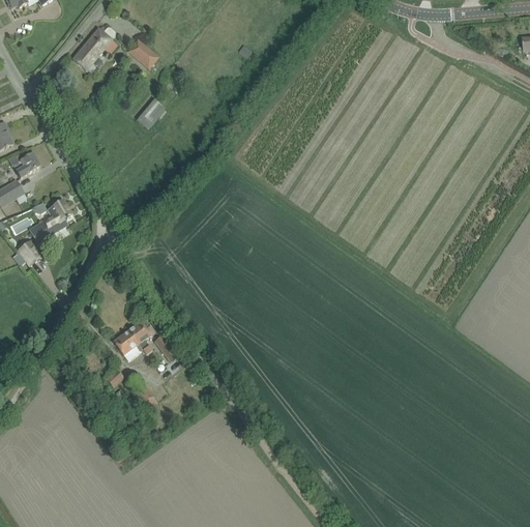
[(116,32),(115,31),(110,27),(109,27),(107,27),(102,31),(98,28),(74,59),(86,69),(87,68),(88,69),(91,70),(94,70),(95,68),(95,67),(95,65),(92,62),(104,49),(109,54),(117,44),(111,38),(115,34),(116,32)]
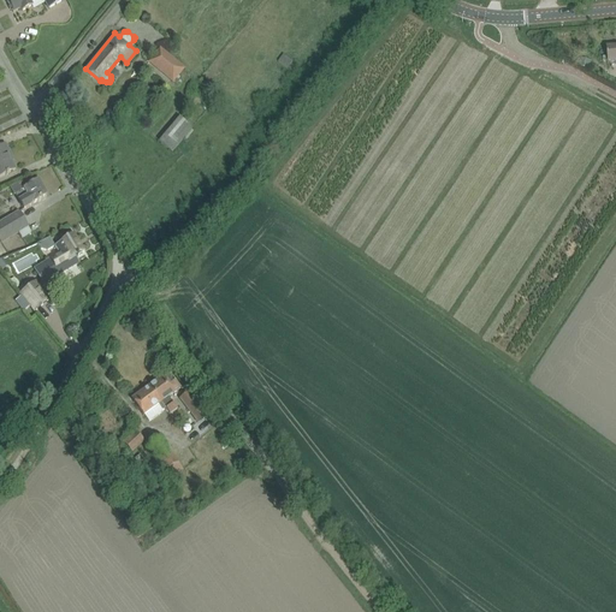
[(148,60),(171,79),(184,65),(160,46),(148,60)]
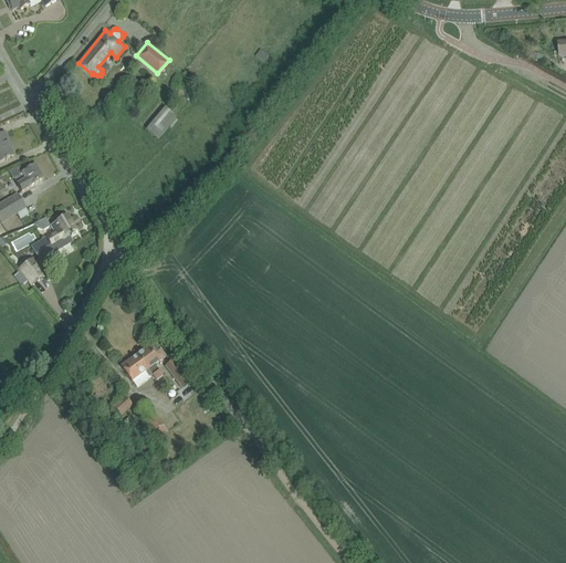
[(165,104),(146,127),(159,137),(177,114),(165,104)]
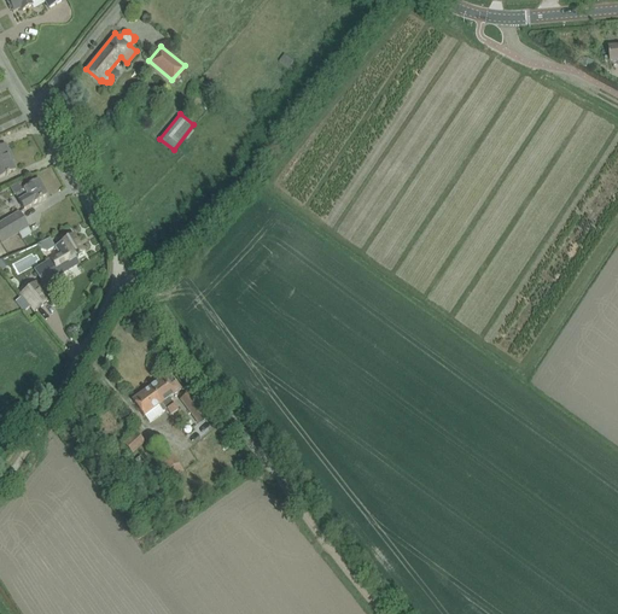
[(0,174),(6,173),(9,171),(16,168),(11,158),(10,158),(7,153),(11,152),(6,141),(0,144),(0,174)]
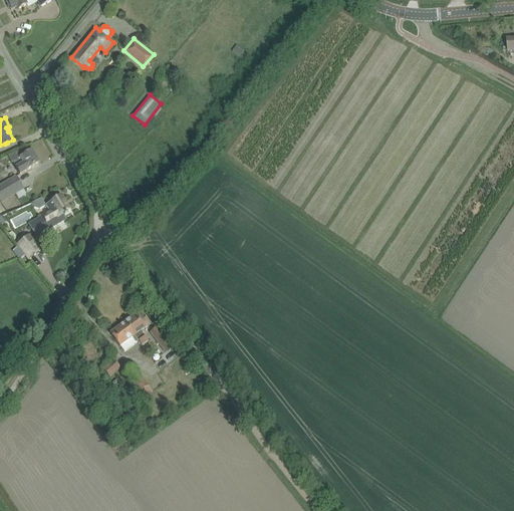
[(16,166),(20,172),(27,168),(39,161),(31,148),(24,153),(21,148),(17,151),(17,149),(8,154),(12,161),(16,158),(19,164),(16,166)]
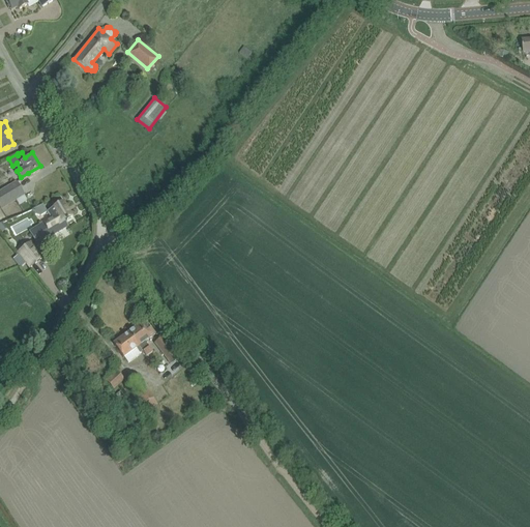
[(0,204),(1,206),(16,197),(24,193),(16,179),(0,188),(0,204)]
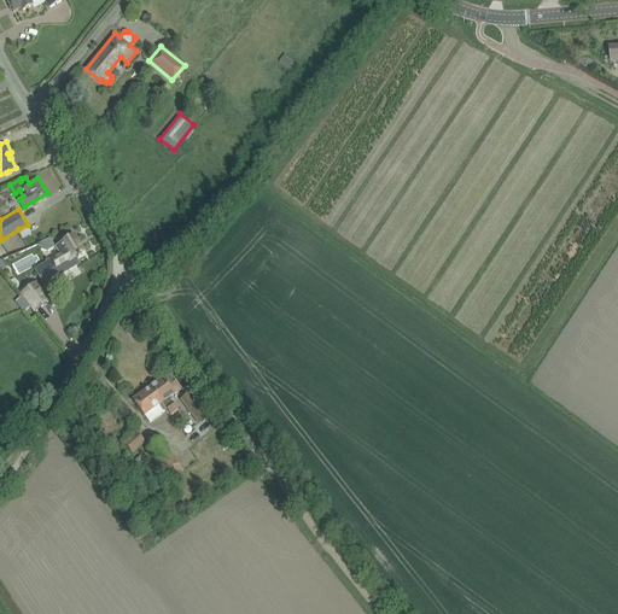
[(74,233),(54,244),(59,251),(34,267),(44,282),(80,261),(77,256),(79,255),(77,253),(83,250),(74,233)]
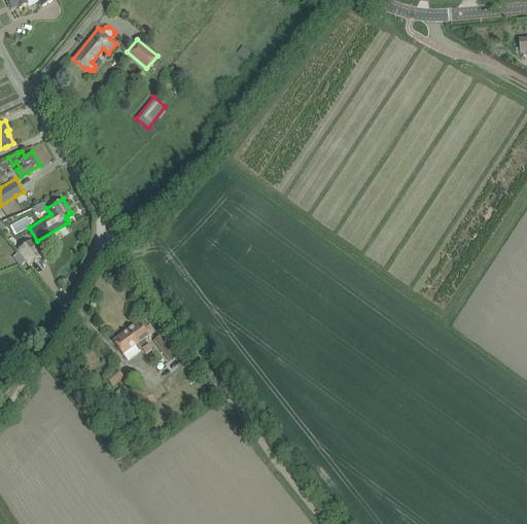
[(18,248),(30,264),(42,254),(30,239),(18,248)]
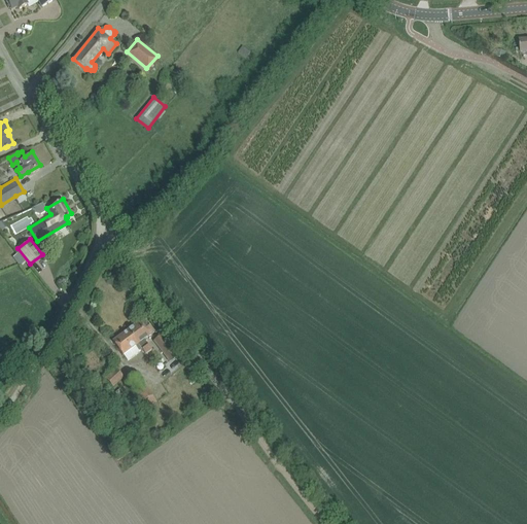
[(142,346),(141,347),(145,352),(151,348),(144,338),(154,329),(149,322),(144,326),(139,319),(127,328),(137,342),(138,342),(142,346)]
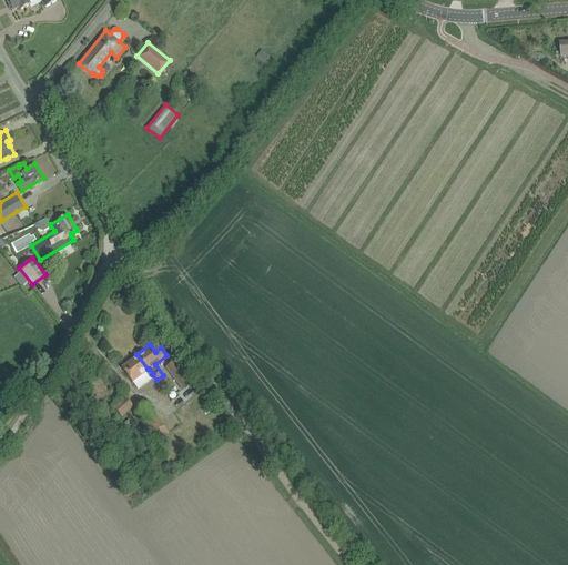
[(121,365),(132,381),(133,380),(138,386),(150,377),(150,376),(152,374),(153,373),(149,369),(148,369),(137,354),(121,365)]
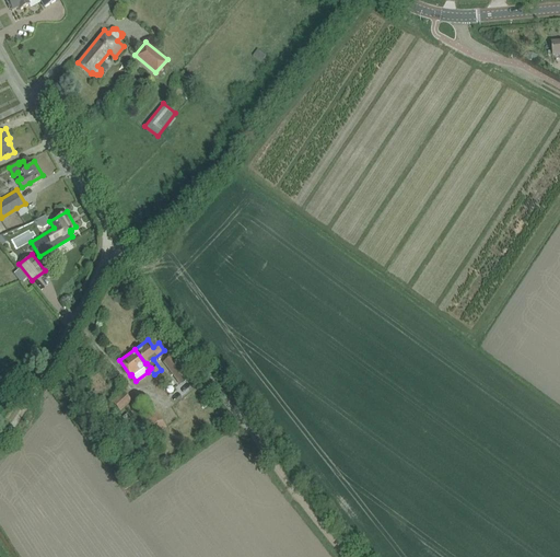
[(187,376),(177,363),(171,369),(179,382),(187,376)]
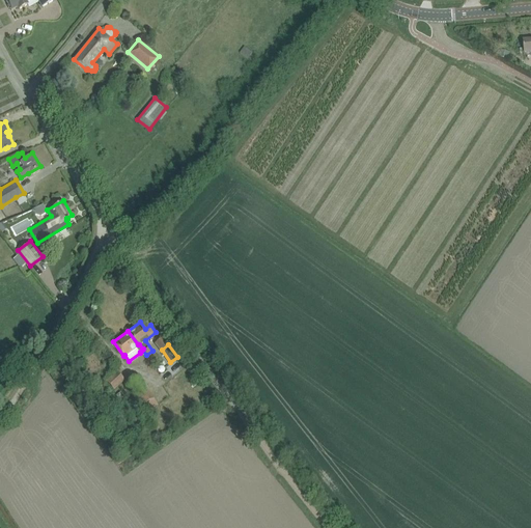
[(114,387),(124,378),(115,367),(105,378),(114,387)]
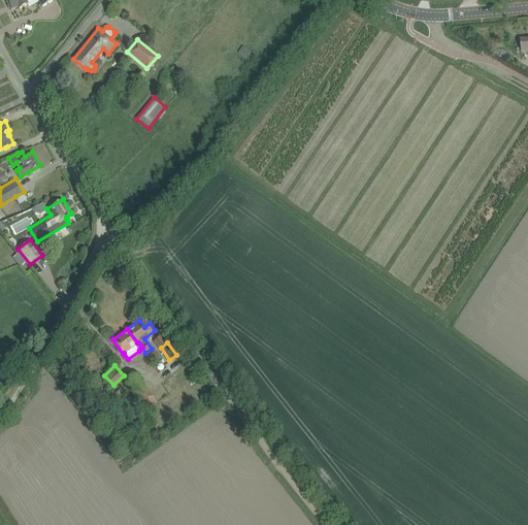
[(128,378),(136,392),(141,399),(152,393),(138,371),(128,378)]
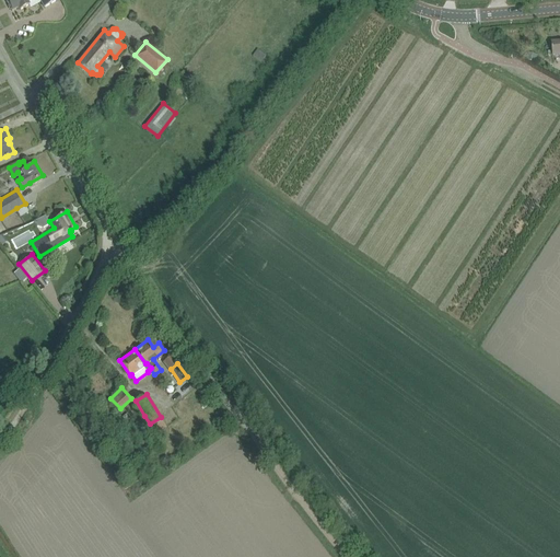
[(127,432),(138,425),(127,410),(117,419),(127,432)]
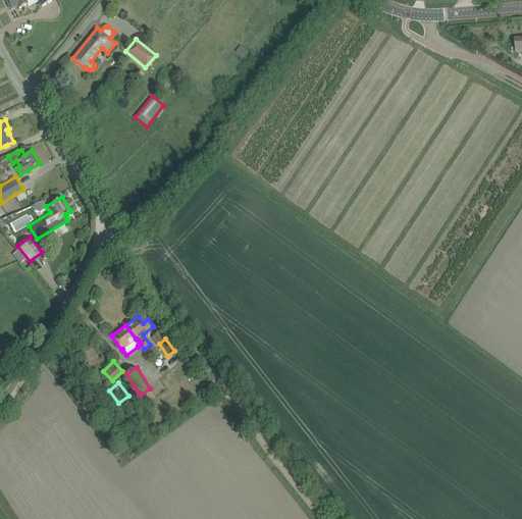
All buildings are outlined.
